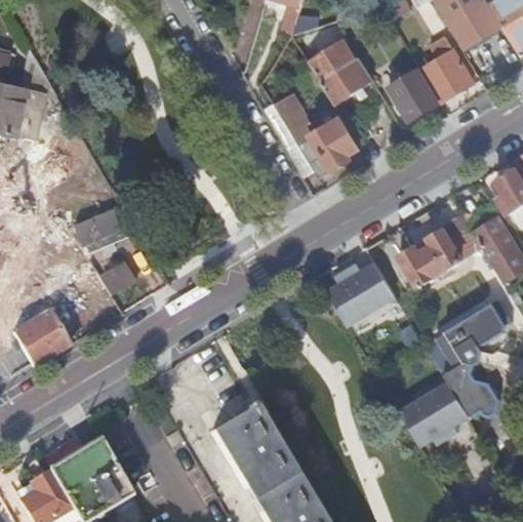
[(264,0),(274,4),(275,0),(283,0),(287,1),(280,28),(291,32),(295,15),(299,0),(264,0)]
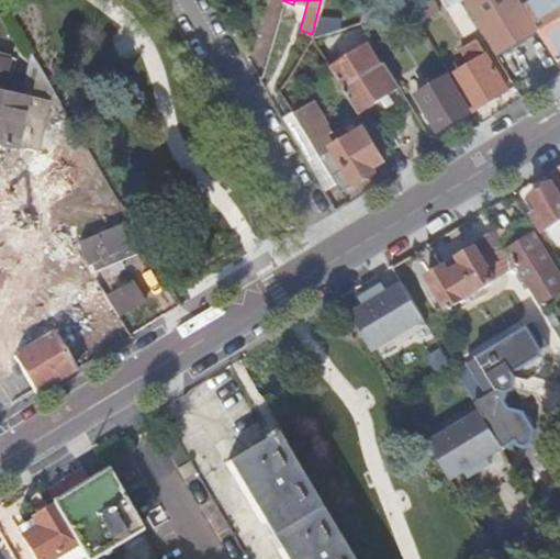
[(436,10),(432,0),(424,0),(407,6),(416,21),(436,10)]
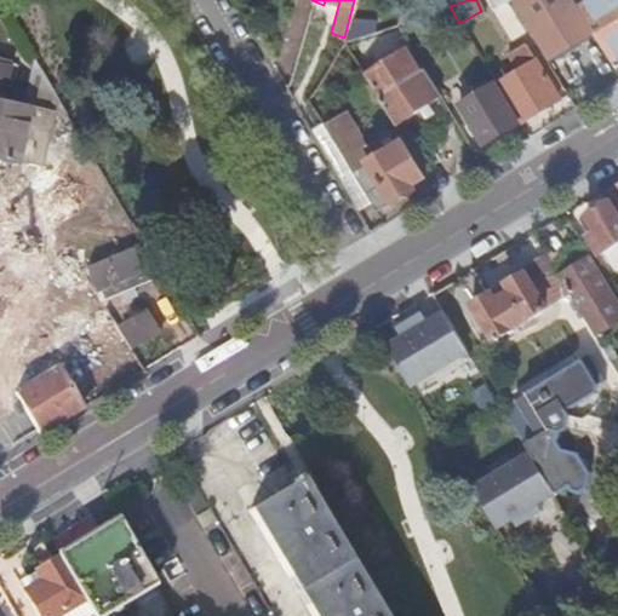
[(509,0),(514,7),(531,35),(547,61),(594,32),(581,10),(573,0),(509,0)]
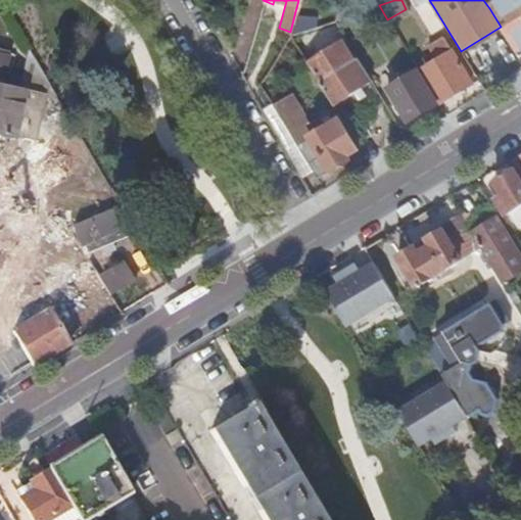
[(503,0),(489,8),(501,27),(511,43),(518,56),(520,54),(520,0),(503,0)]
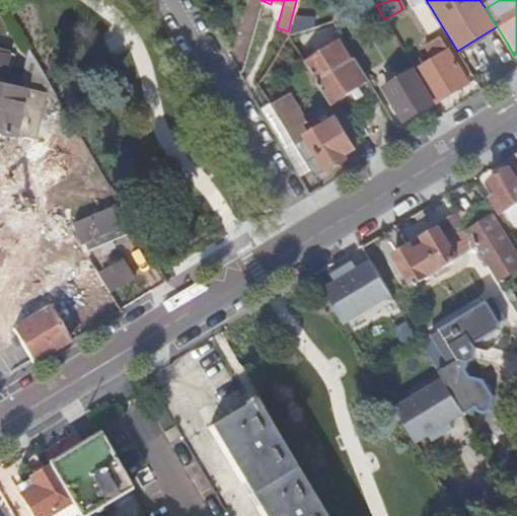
[(287,34),(312,25),(313,16),(292,15),(288,31),(287,34)]
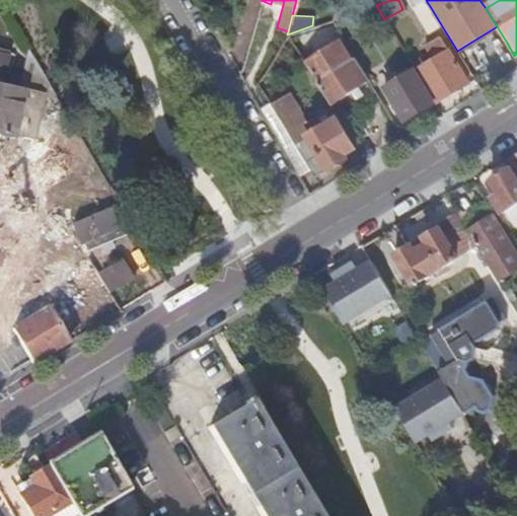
[(417,69),(436,101),(466,82),(457,66),(440,37),(426,47),(433,59),(417,69)]
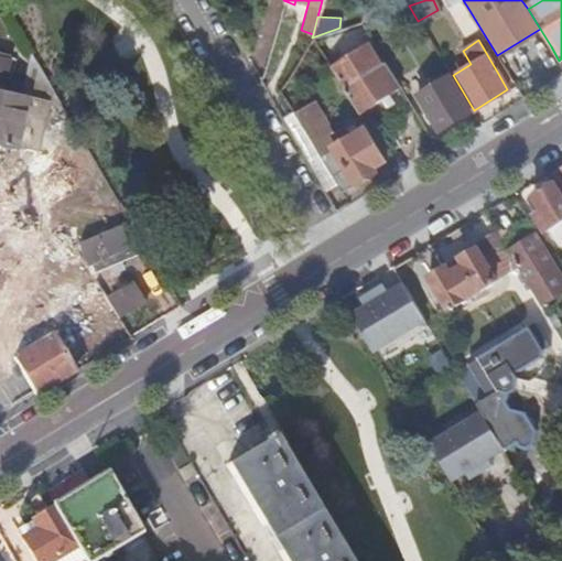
[(367,43),(330,67),(345,93),(358,114),(373,104),(380,99),(389,94),(400,87),(396,79),(385,62),(380,64),(367,43)]
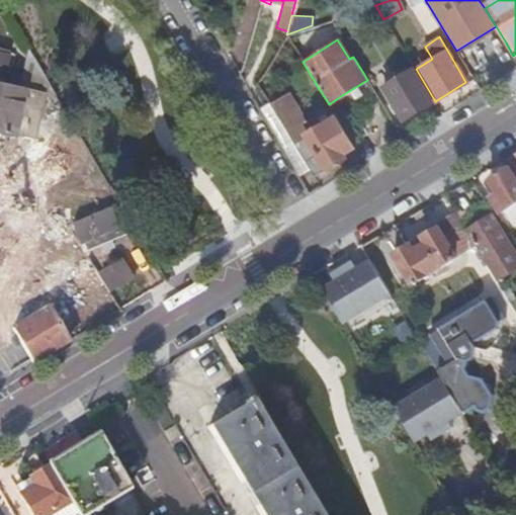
[(0,81),(45,92),(56,94),(45,76),(23,72),(22,75),(5,71),(7,57),(0,55),(0,81)]
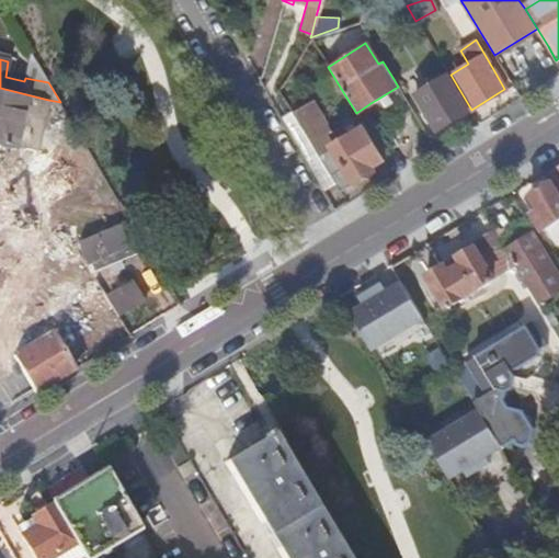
[(425,111),(429,116),(437,131),(468,111),(446,76),(415,95),(425,111)]
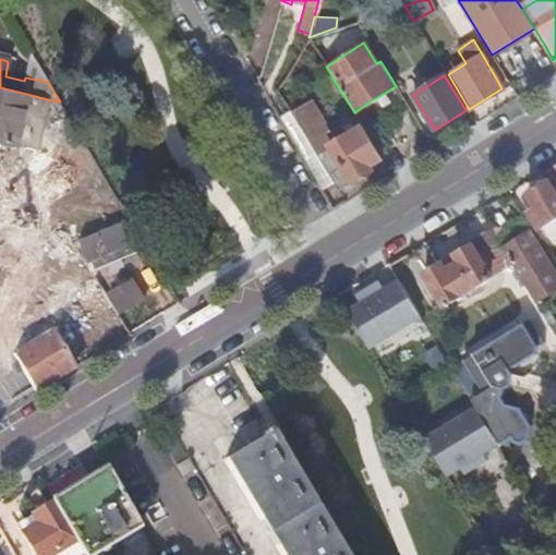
[(48,99),(0,87),(0,141),(37,151),(48,99)]
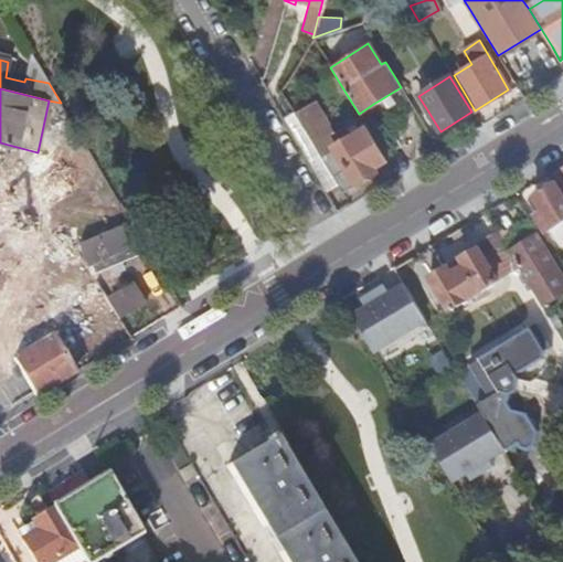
[(390,94),(381,99),(386,108),(396,103),(390,94)]
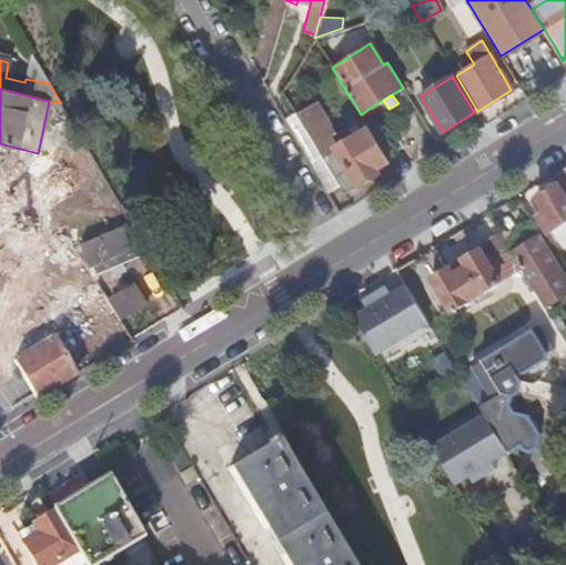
[(315,101),(295,113),(343,192),(355,185),(357,187),(377,173),(376,169),(388,161),(369,127),(336,145),(330,134),(334,131),(315,101)]
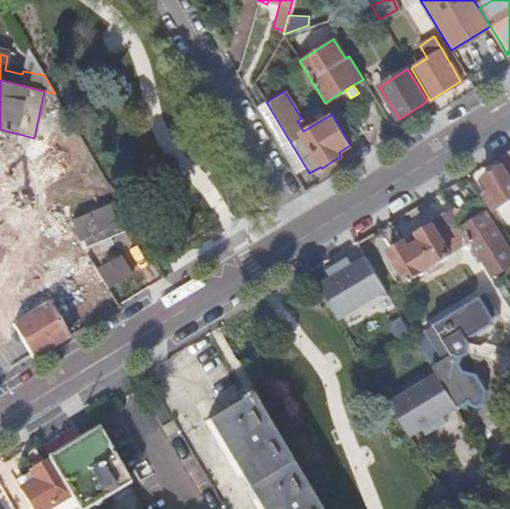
[(509,199),(509,176),(502,165),(483,177),(491,191),(486,195),(495,209),(509,199)]
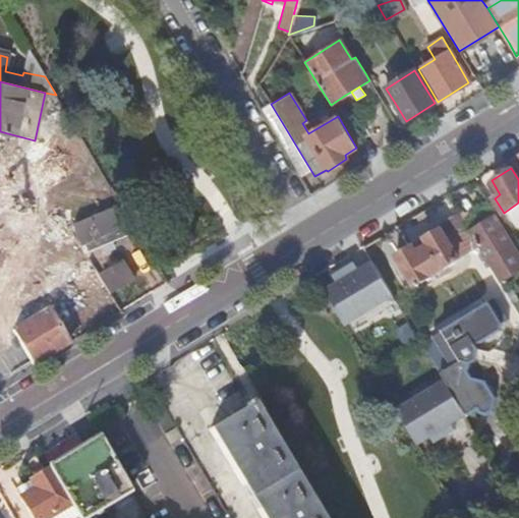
[(132,230),(116,204),(68,225),(88,257),(132,230)]
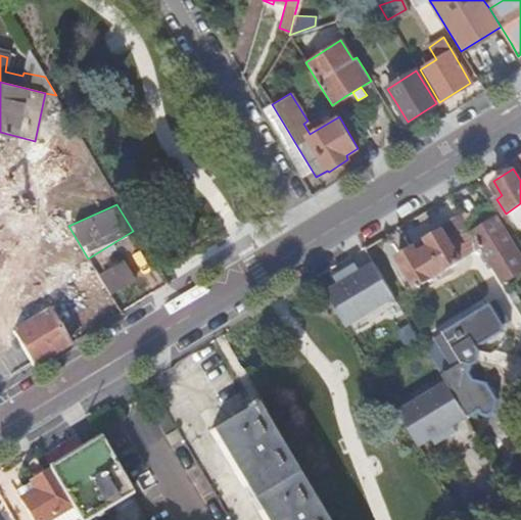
[(487,206),(463,222),(470,232),(493,217),(487,206)]
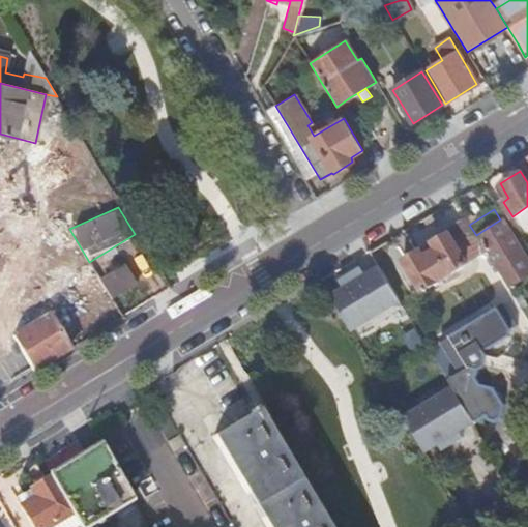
[(469,225),(464,216),(443,230),(445,233),(431,242),(435,250),(422,259),(417,251),(402,261),(420,291),(486,251),(476,235),(469,225)]
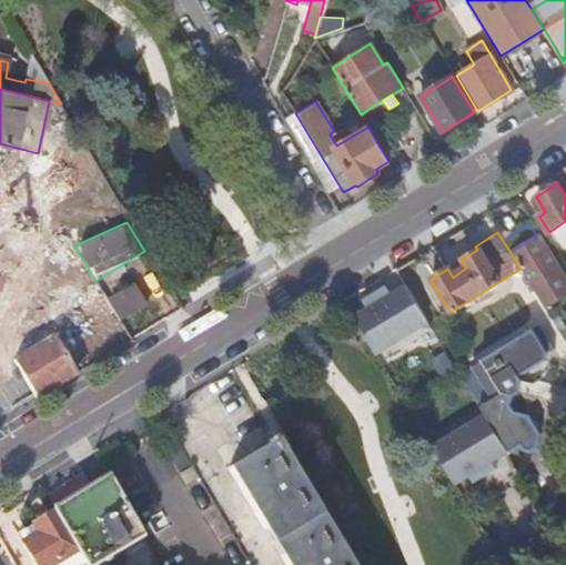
[(511,252),(521,269),(544,306),(563,294),(546,268),(554,262),(537,234),(536,235),(511,252)]
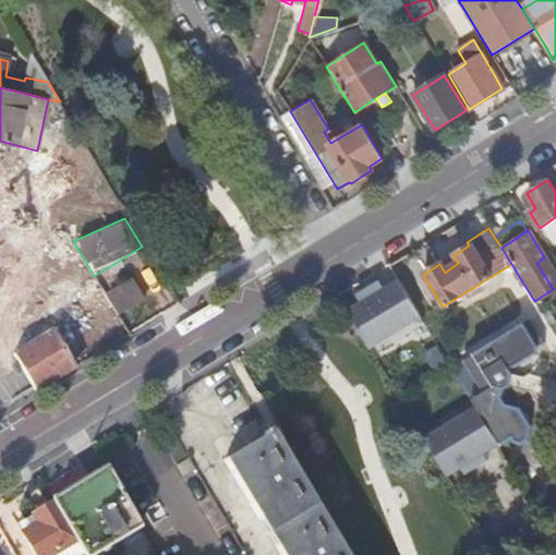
[(555,287),(555,277),(544,257),(536,263),(553,289),(555,287)]
